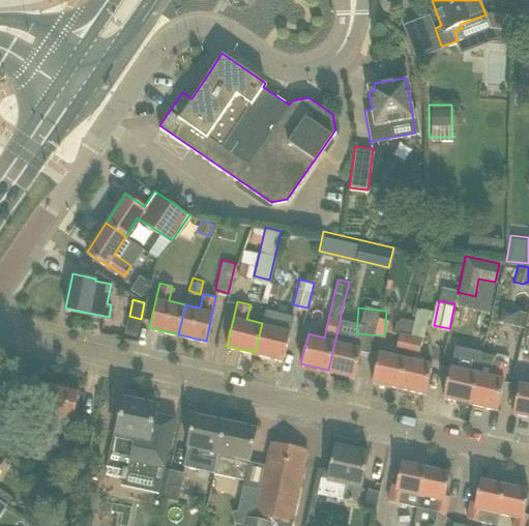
[(262,323),(255,352),(283,359),(294,314),(281,311),(276,326),(262,323)]
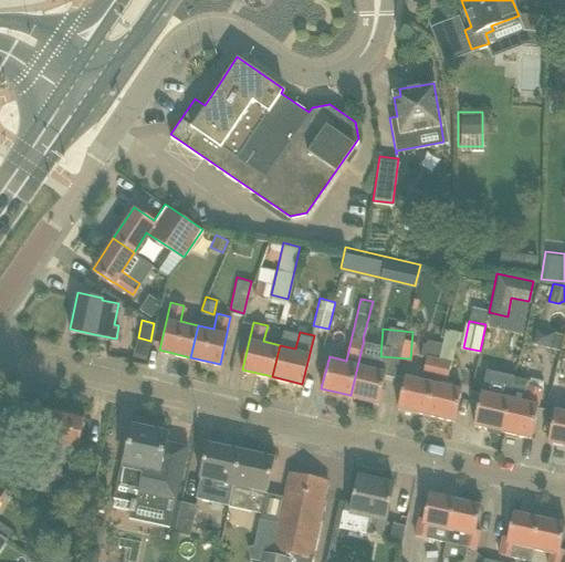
[(376,342),(364,339),(351,395),(378,402),(386,370),(365,365),(367,358),(372,360),(376,342)]
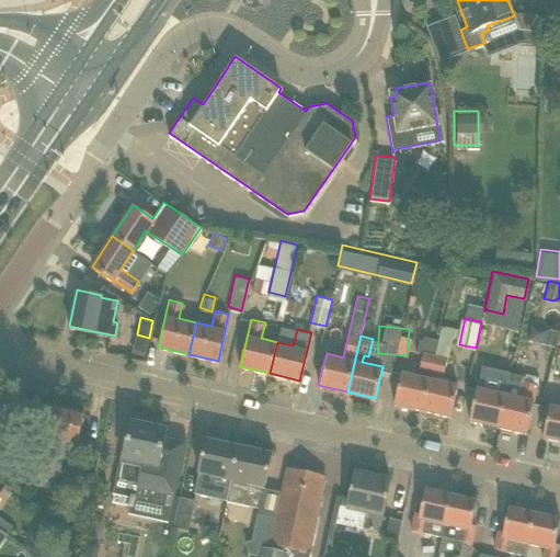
[(393,402),(422,409),(434,353),(436,342),(426,340),(419,338),(416,350),(423,351),(419,370),(423,371),(422,376),(402,372),(393,402)]
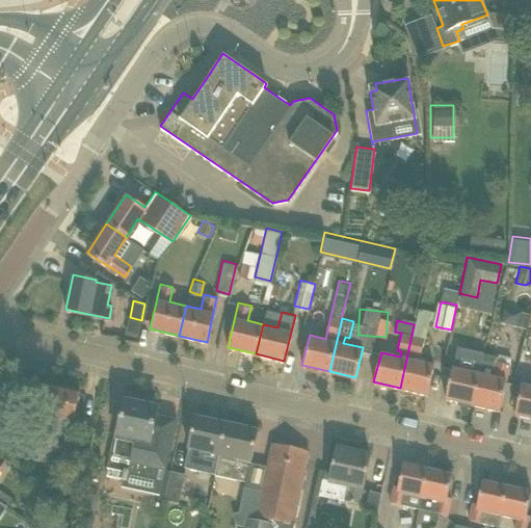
[(423,338),(412,335),(400,388),(426,394),(433,364),(415,360),(416,354),(419,355),(423,338)]
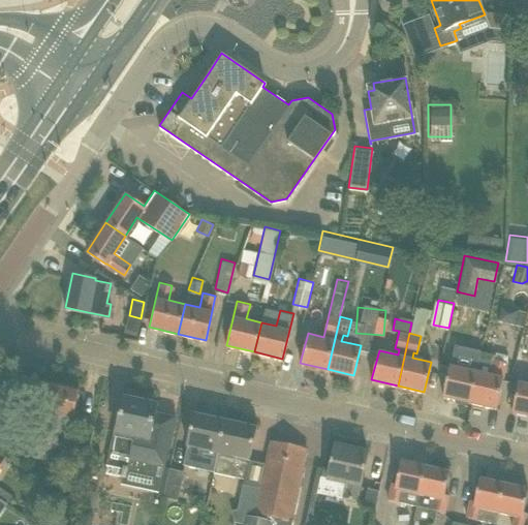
[(467,403),(467,401),(469,402),(475,370),(479,353),(454,347),(442,396),(454,398),(454,400),(467,403)]
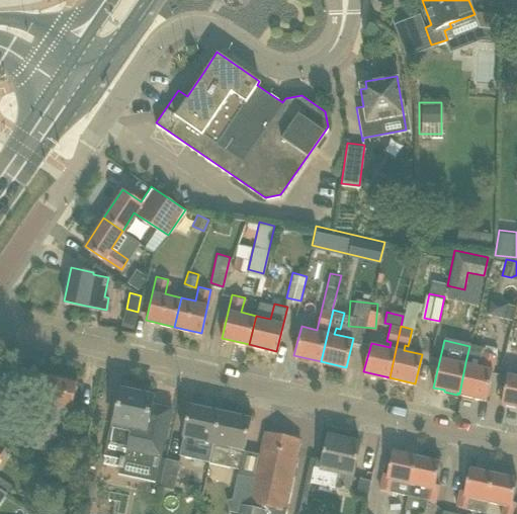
[(459,394),(486,399),(496,354),(483,351),(480,365),(465,362),(459,394)]
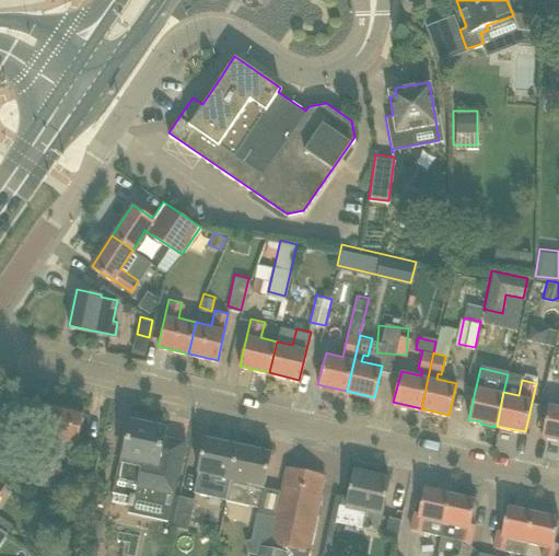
[(43,403),(28,479),(54,484),(56,470),(60,471),(60,468),(72,471),(76,446),(83,410),(43,403)]
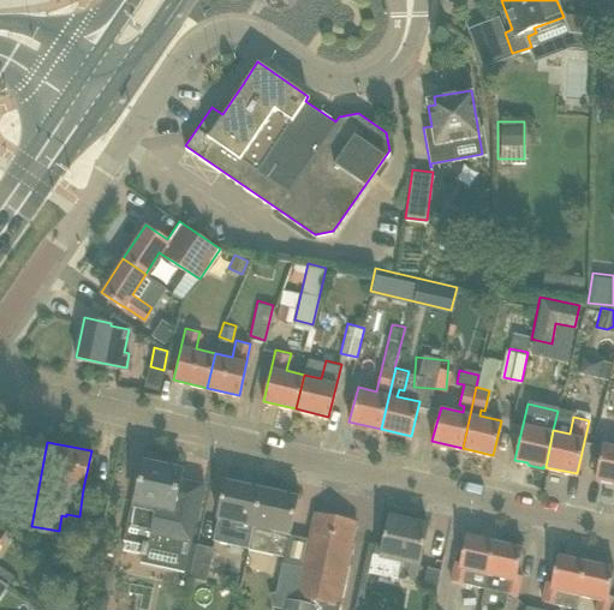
[(613,446),(602,443),(595,478),(613,480),(613,446)]
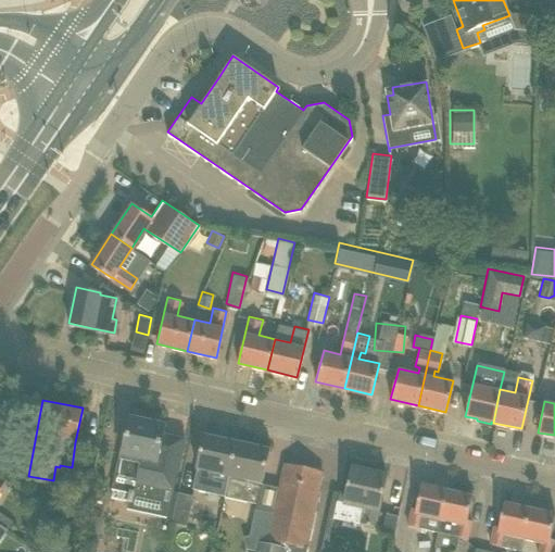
[(184,437),(162,433),(164,426),(129,418),(125,437),(123,437),(112,488),(111,496),(128,499),(128,500),(131,501),(136,481),(147,484),(144,494),(163,499),(167,477),(174,478),(177,464),(184,437)]
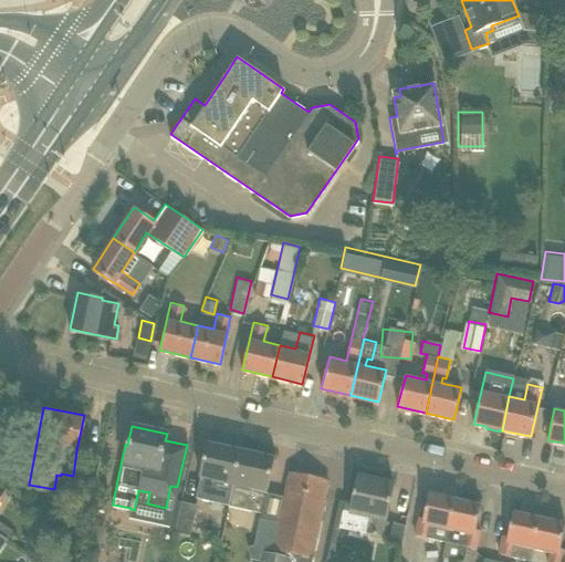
[(216,479),(233,482),(241,450),(207,443),(199,475),(200,475),(196,496),(211,499),(216,479)]
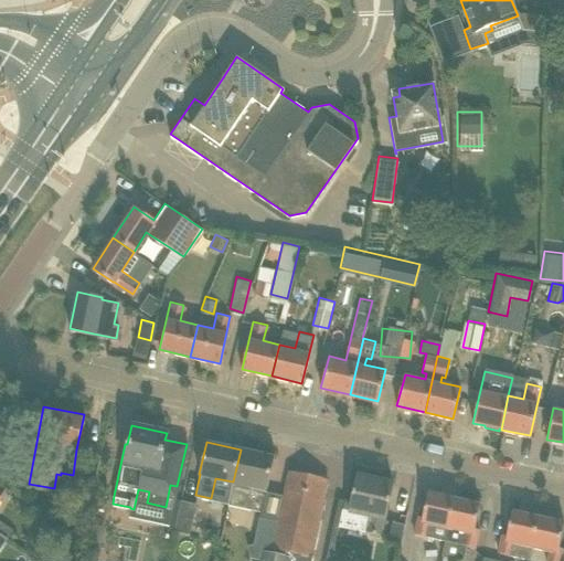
[(273,456),(241,450),(233,482),(233,483),(249,486),(245,507),(259,510),(265,489),(266,489),(273,456)]
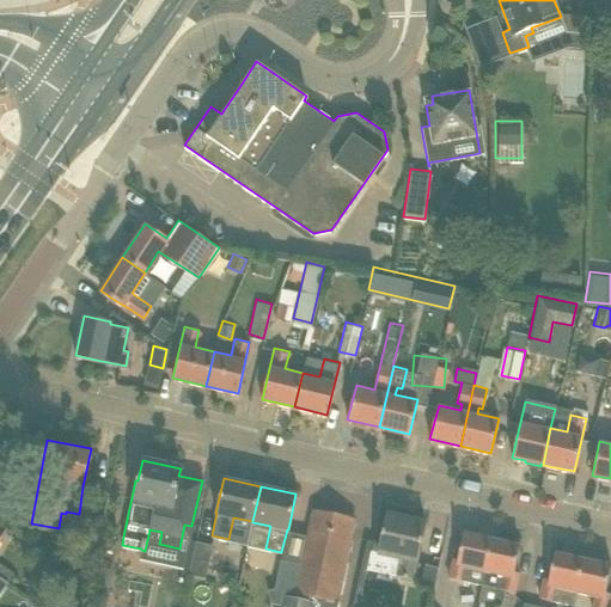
[(294,592),(315,596),(334,600),(353,516),(313,508),(301,563),(294,592)]
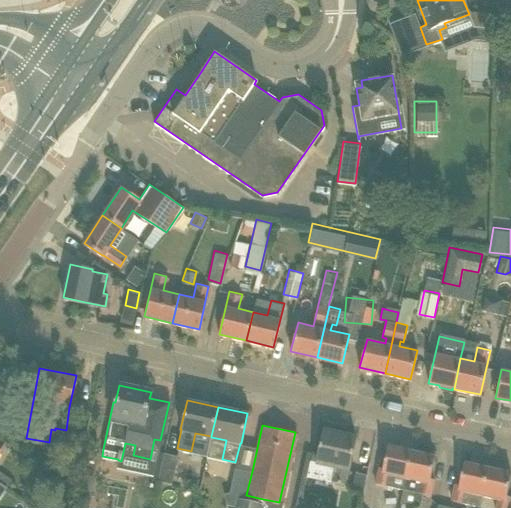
[(316,462),(334,467),(332,478),(345,481),(348,468),(349,468),(355,438),(323,430),(316,462)]
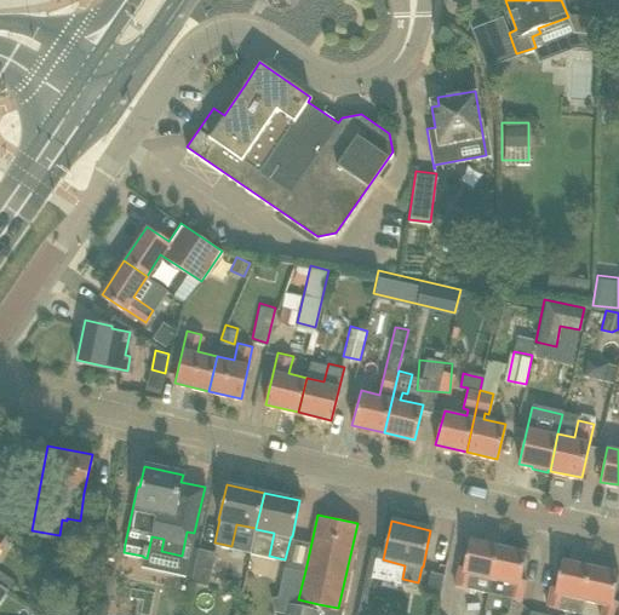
[(469,586),(488,590),(498,545),(469,539),(464,565),(459,564),(456,584),(469,586)]
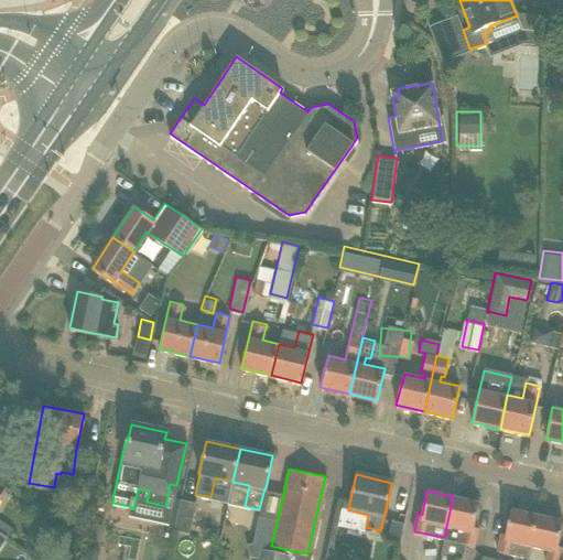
[(453,496),(444,537),(462,541),(462,542),(475,546),(478,527),(474,526),(478,502),(453,496)]
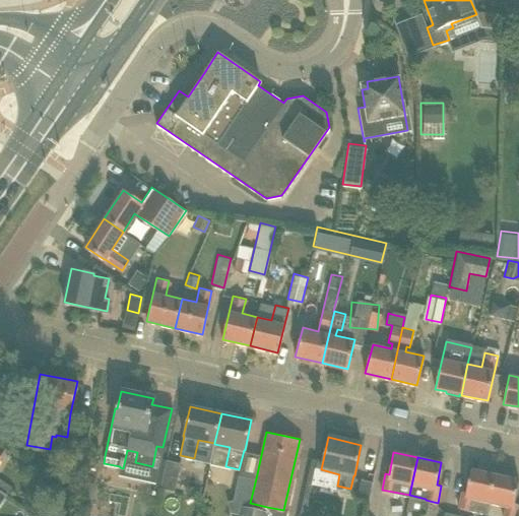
[(174,490),(181,461),(167,458),(159,487),(174,490)]
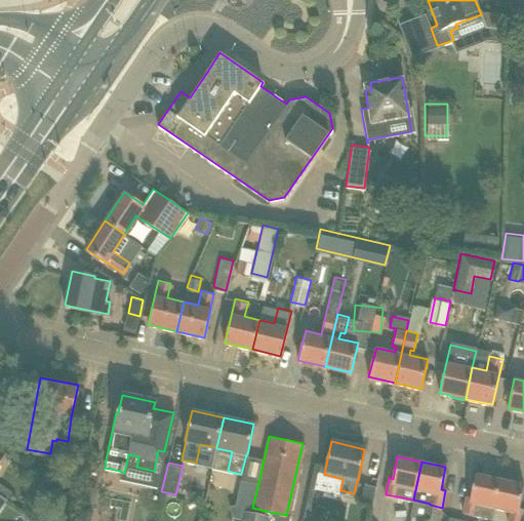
[(498,479),(475,473),(471,496),(467,495),(464,512),(475,515),(490,517),(498,479)]
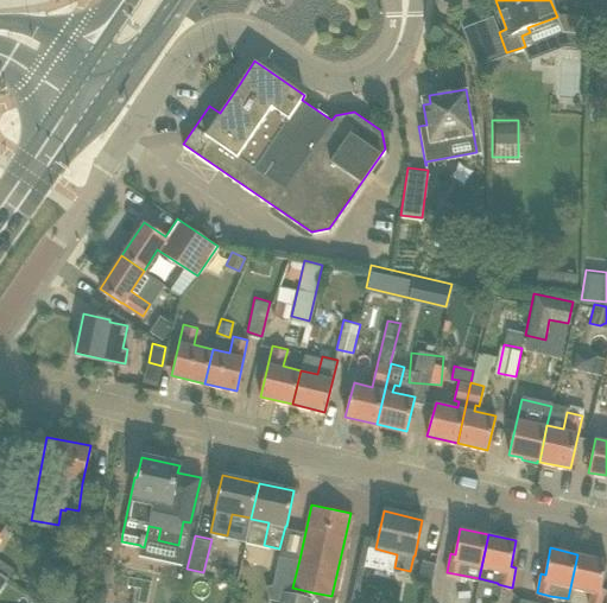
[(299,559),(278,554),(273,583),(266,585),(270,597),(282,600),(285,585),(292,588),(299,559)]
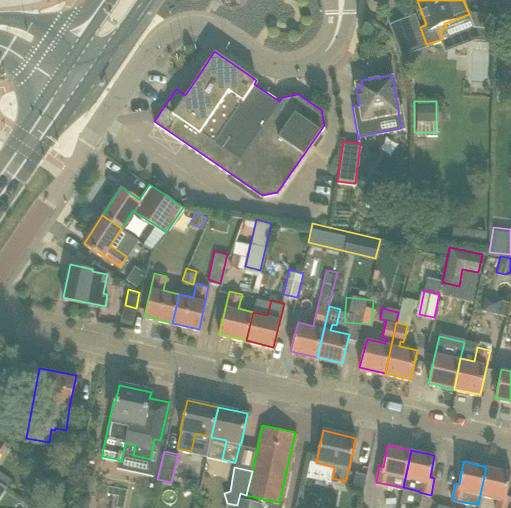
[(510,472),(486,467),(478,504),(479,505),(481,495),(497,498),(495,507),(507,507),(510,495),(506,494),(510,472)]
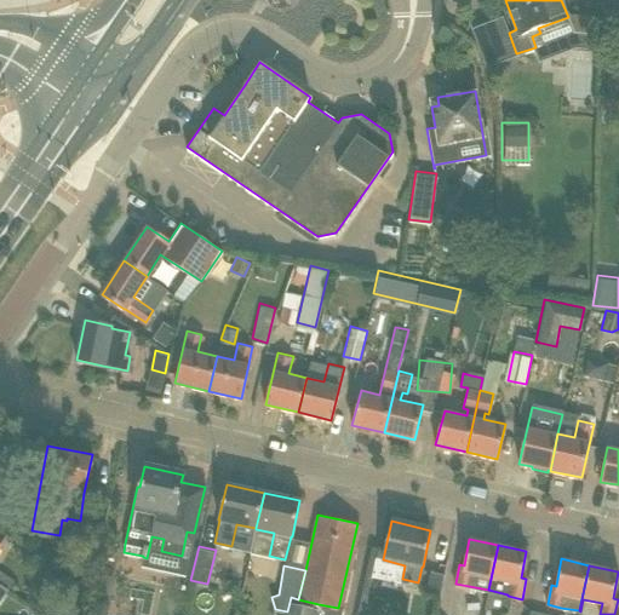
[(0,582),(4,586),(10,576),(0,568),(0,582)]
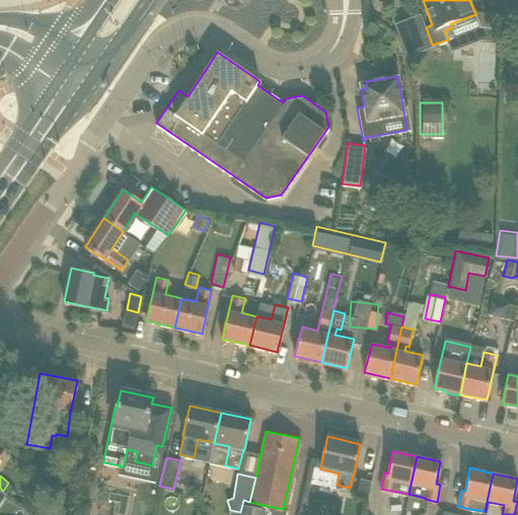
[(360,476),(356,497),(366,499),(370,479),(360,476)]
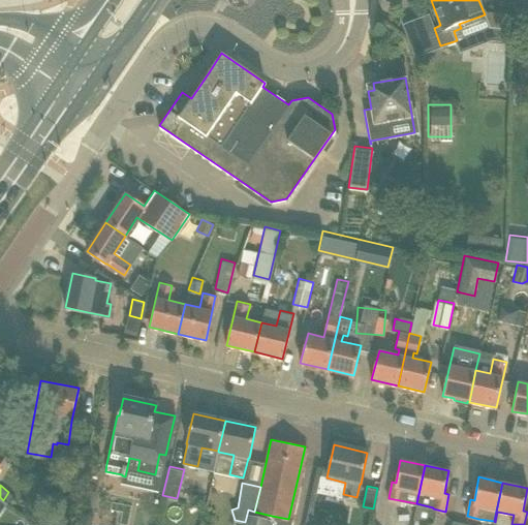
[(89,524),(97,492),(83,488),(73,524),(89,524)]
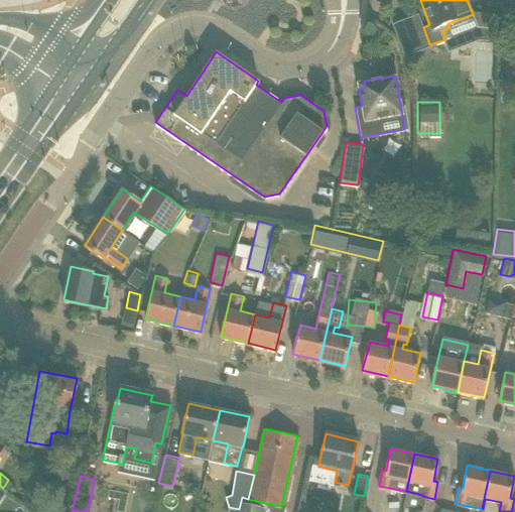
[(263,511),(265,503),(248,499),(242,497),(239,509),(238,511),(263,511)]
